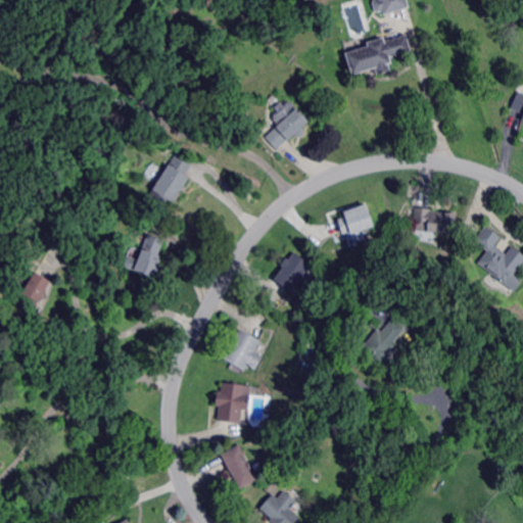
[(386,14),(384,14),(383,10),(378,12),(375,10),(373,4),(374,2),(374,0),(407,0),(409,7),(386,14)]
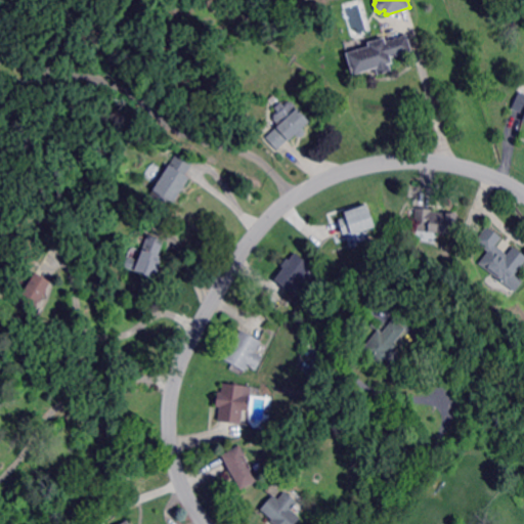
[(413,51),(412,51),(392,57),(394,63),(391,64),(393,71),(379,75),(377,69),(375,69),(358,74),(354,75),(347,53),(370,46),(368,42),(385,37),(386,37),(387,41),(408,34),(413,51)]
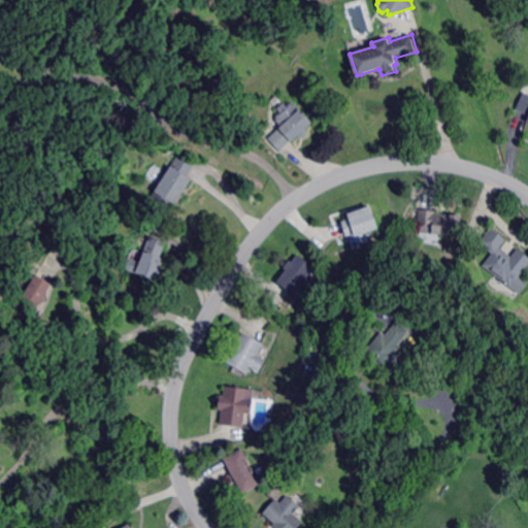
[(527,114),(519,110),(517,109),(525,92),(527,93),(527,114)]
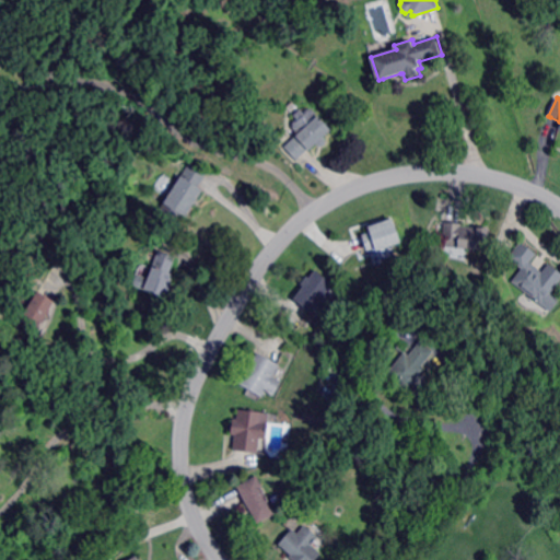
[(304,113),(307,109),(311,109),(313,109),(318,116),(317,117),(322,123),(323,121),(329,128),(328,129),(329,131),(330,131),(324,138),(326,140),(326,144),(323,147),(319,147),(318,147),(316,144),(313,147),(310,151),(308,150),(299,159),(296,160),(284,147),(284,146),(286,146),(296,136),(298,133),(292,128),(293,124),(298,119),(296,117),(294,115),(301,109),(302,111),(304,113)]
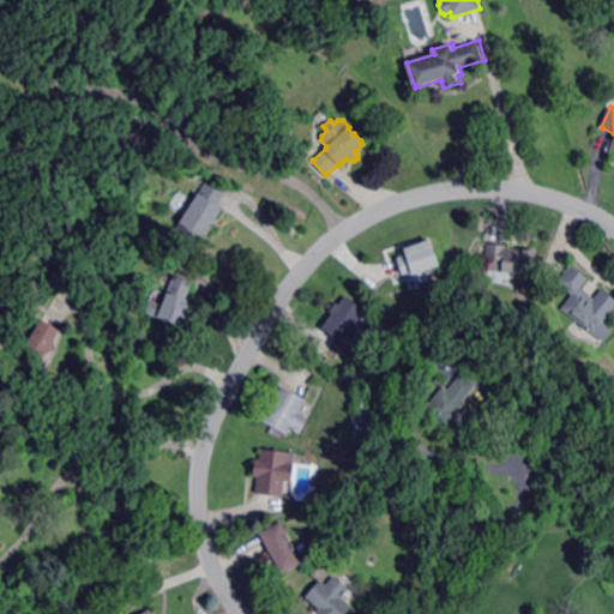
[(206,238),(200,234),(193,245),(174,233),(185,216),(194,202),(209,179),(227,190),(228,191),(218,205),(224,209),(223,210),(216,222),(215,224),(206,238)]
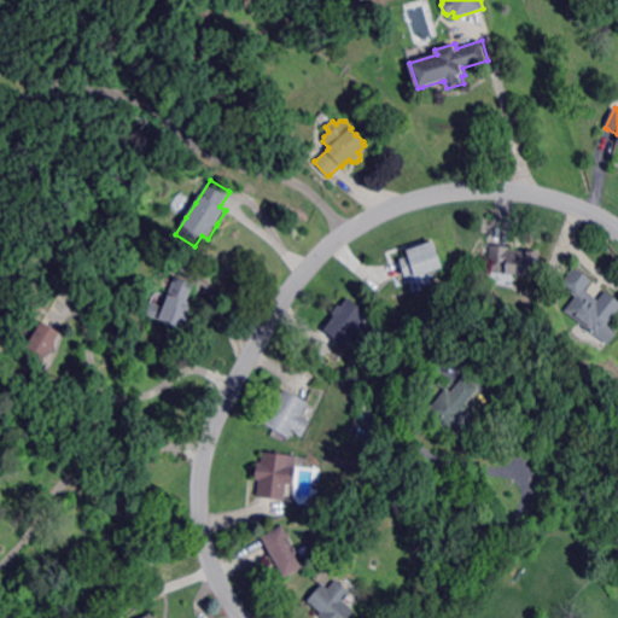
[(417,277),(415,274),(408,277),(407,277),(406,274),(403,268),(402,263),(401,258),(409,255),(408,250),(418,246),(421,245),(435,240),(444,267),(429,272),(417,277)]
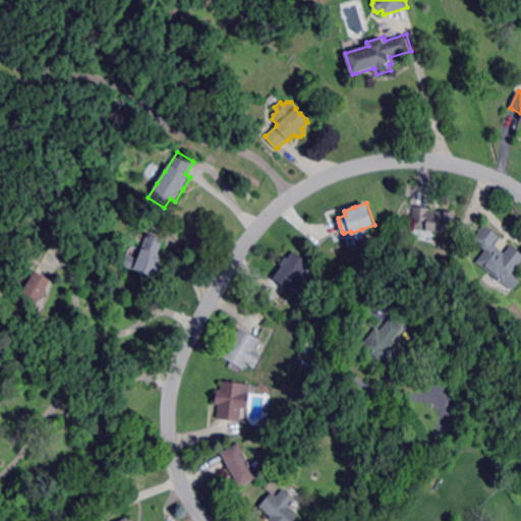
[(454,232),(416,229),(417,222),(413,222),(414,209),(415,207),(427,208),(431,208),(431,210),(441,211),(444,211),(456,212),(454,232)]
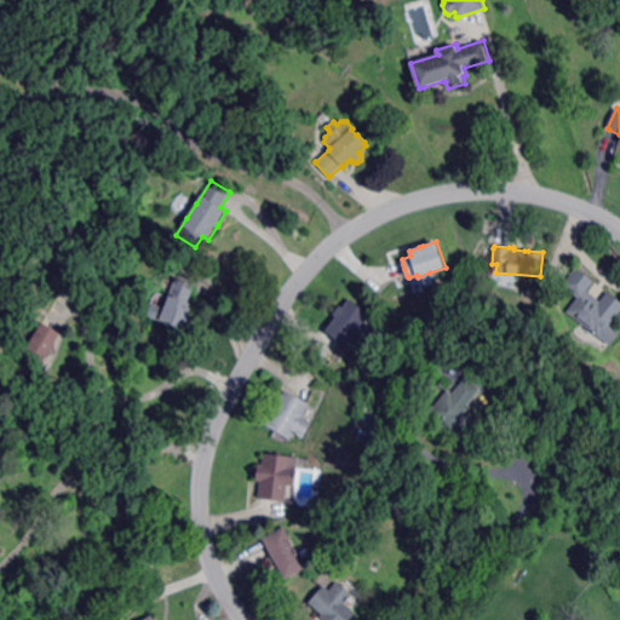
[(601,300),(607,292),(608,291),(619,300),(619,316),(613,327),(610,326),(602,337),(569,311),(580,297),(564,285),(567,282),(572,275),(574,273),(579,267),(596,281),(595,282),(589,290),(601,300)]
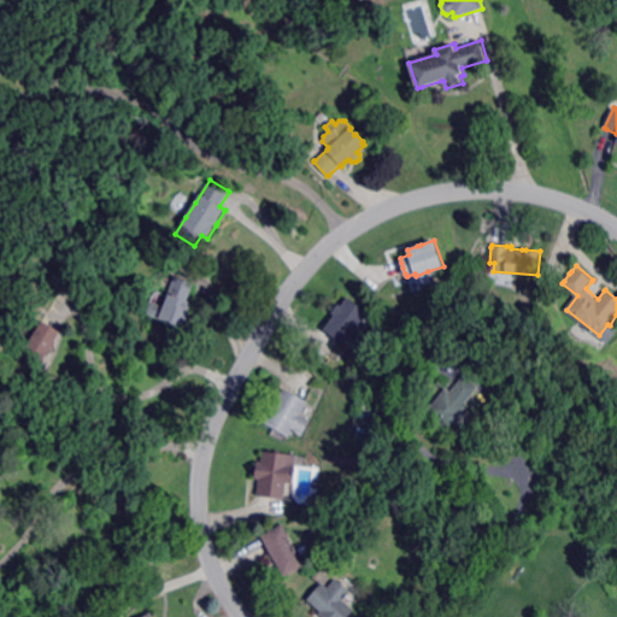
[(183,327),(160,318),(160,317),(169,297),(171,288),(176,277),(176,276),(195,283),(194,283),(188,300),(194,301),(188,316),(187,319),(183,327)]
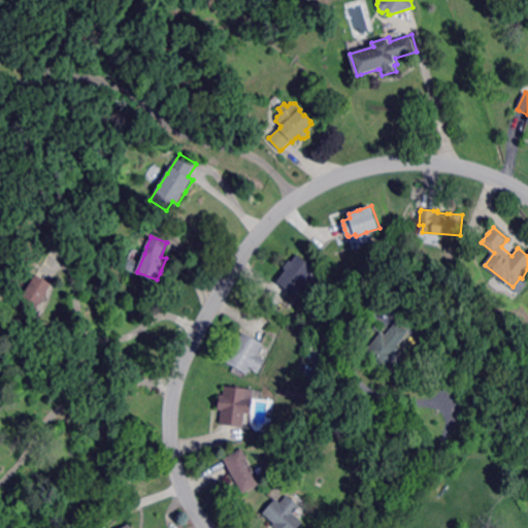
[(316,267),(311,271),(319,277),(310,289),(309,290),(302,284),(295,293),(295,294),(293,293),(279,283),(278,282),(288,269),(287,269),(286,268),(285,267),(291,260),(293,262),(299,254),(316,267)]
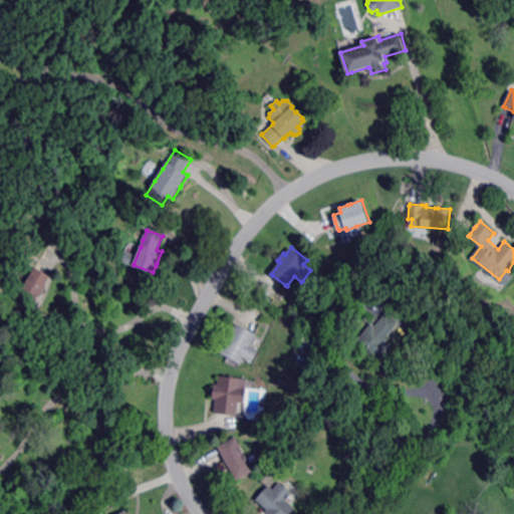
[(46,289),(44,288),(42,291),(44,292),(41,296),(40,295),(37,299),(39,300),(36,304),(35,303),(34,304),(41,308),(38,313),(32,310),(26,320),(14,313),(10,310),(13,305),(15,301),(20,304),(23,299),(18,296),(36,268),(49,276),(50,277),(46,284),(48,285),(46,289)]
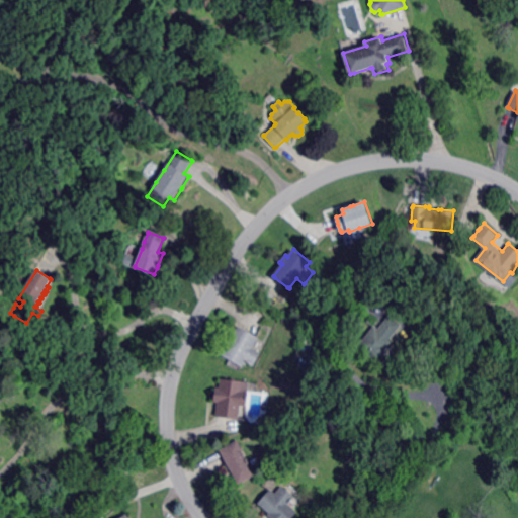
[(386,305),(381,300),(382,300),(385,295),(391,298),(387,304),(386,305)]
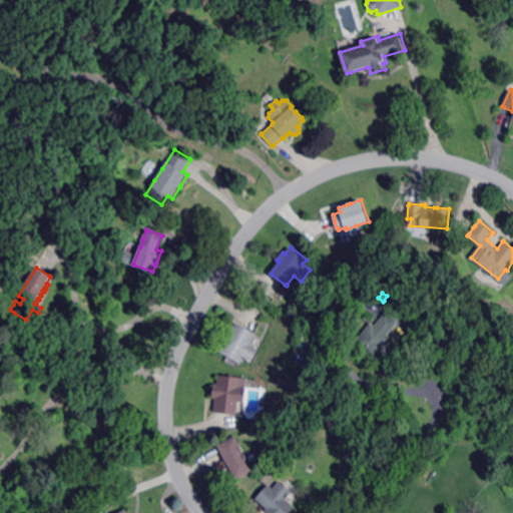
[(395,326),(393,328),(387,336),(389,337),(384,343),(388,346),(383,352),(381,354),(377,360),(356,343),(371,325),(372,322),(376,326),(379,322),(380,320),(381,320),(391,307),(391,306),(401,314),(397,320),(399,321),(397,323),(395,326)]
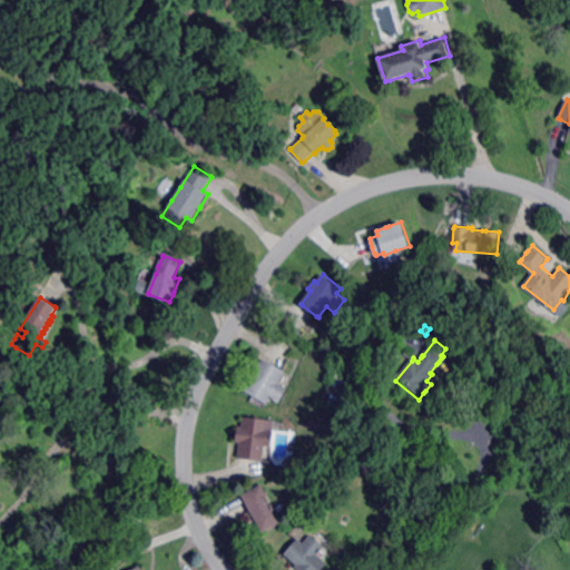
[(279,403),(271,397),(268,403),(266,402),(254,395),(246,391),(264,359),(265,360),(268,361),(283,369),(286,371),(279,383),(288,387),(279,403)]
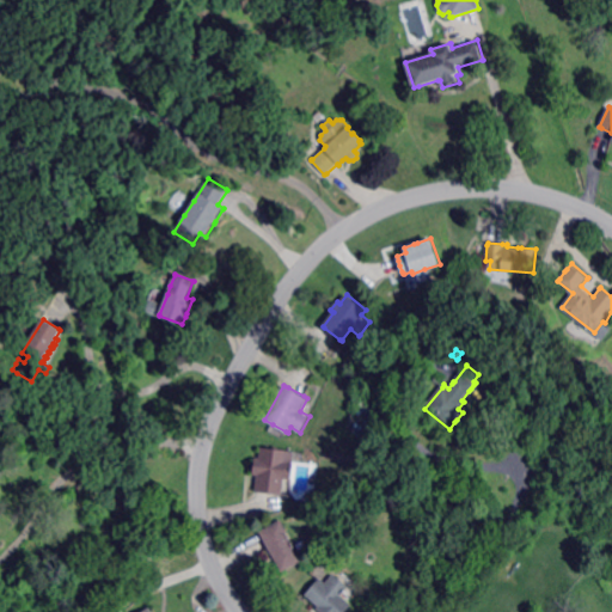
[(292,479),(286,478),(283,495),(258,491),(256,491),(257,478),(258,476),(258,475),(254,475),(256,457),(261,457),(262,447),(295,452),(292,479)]
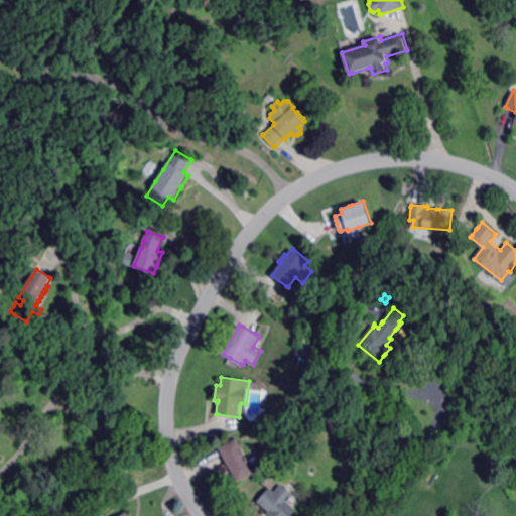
[(238,483),(233,473),(232,471),(228,463),(221,449),(220,447),(238,437),(244,448),(242,449),(255,473),(238,483)]
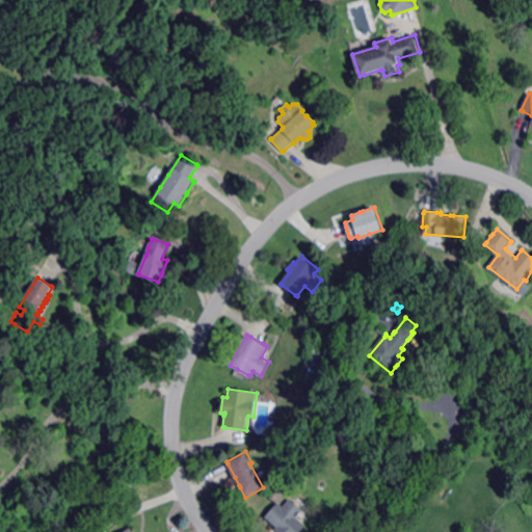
[(303,509),(298,515),(297,517),(307,526),(301,531),(281,531),(280,531),(276,529),(278,527),(266,516),(278,502),(280,501),(285,505),(290,499),(295,503),(303,509)]
